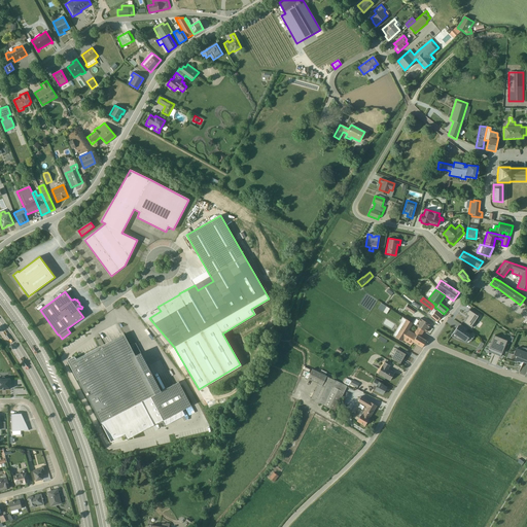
[(383,304),(378,301),(377,303),(382,306),(380,310),(386,314),(389,308),(383,305),(383,304)]
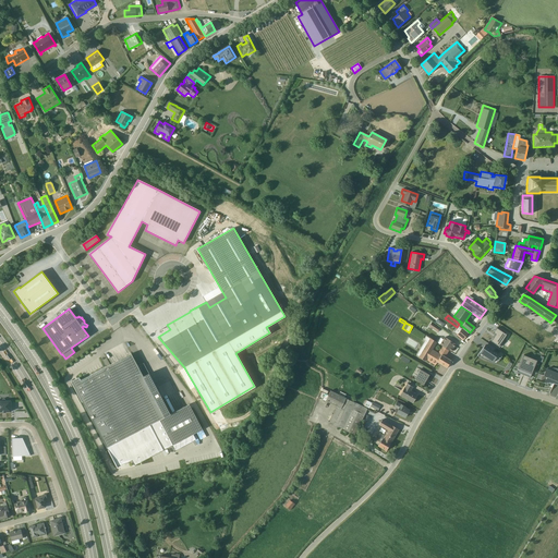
[(432,323),(428,326),(437,332),(439,328),(432,323)]
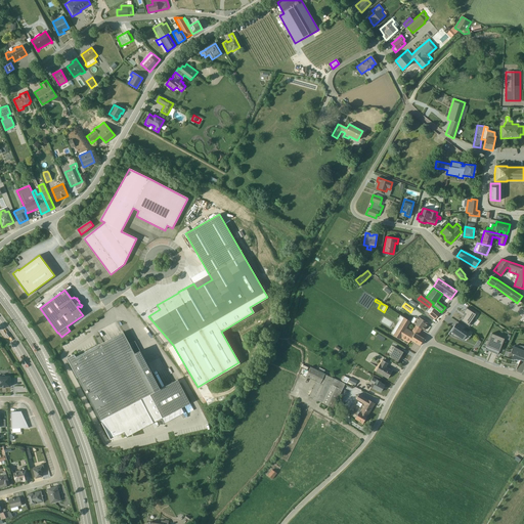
[(434,307),(428,314),(434,319),(439,313),(440,312),(434,307)]
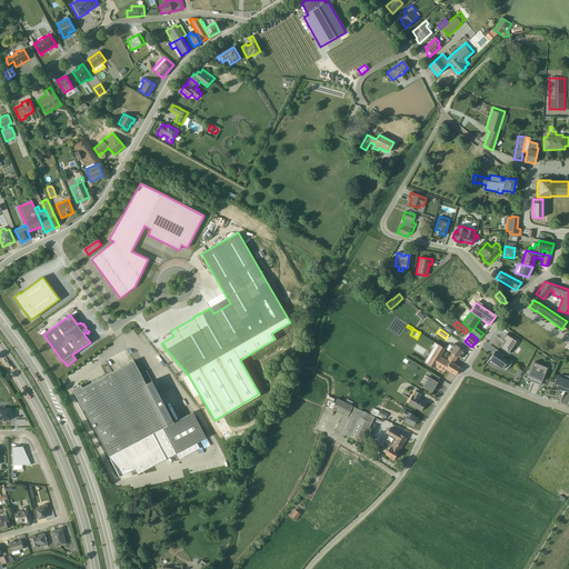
[(500,348),(509,353),(517,342),(506,335),(502,339),(505,341),(500,348)]
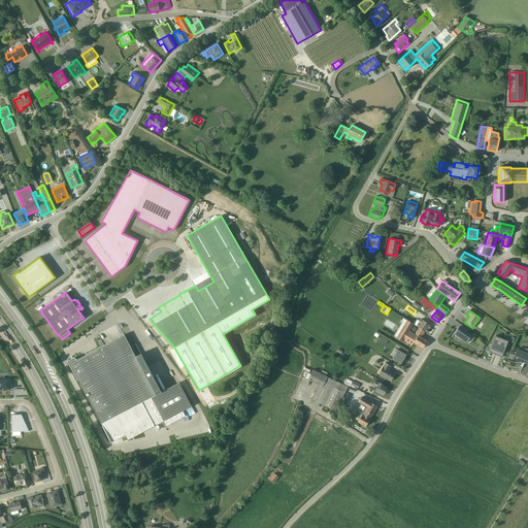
[(422,349),(427,341),(421,337),(424,332),(418,327),(414,333),(408,330),(413,324),(403,318),(400,322),(401,323),(393,336),(395,337),(402,341),(403,340),(411,345),(414,342),(422,349)]
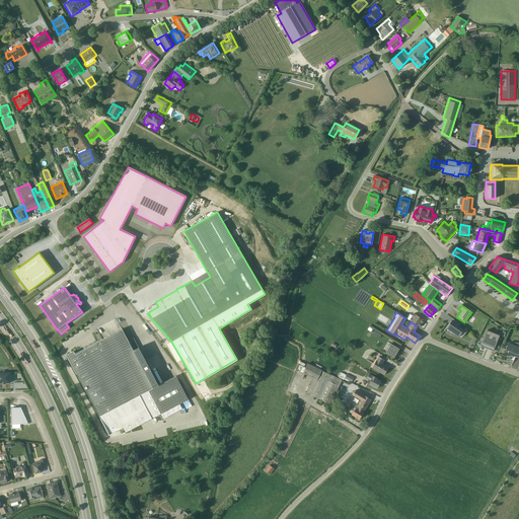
[(424,320),(413,313),(412,315),(409,313),(405,318),(409,320),(419,327),(424,320)]
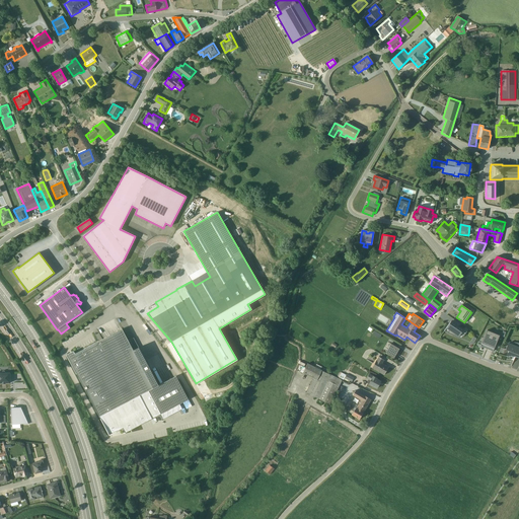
[(448,323),(444,330),(461,338),(462,336),(463,337),(466,331),(459,326),(460,323),(452,318),(448,323)]
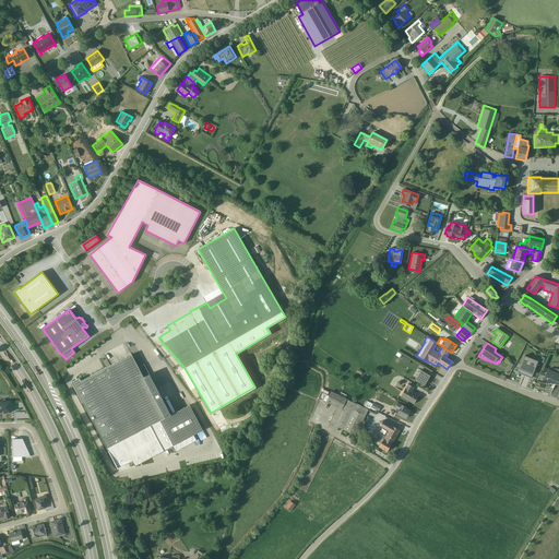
[(78,393),(117,468),(132,461),(135,465),(173,445),(176,451),(195,440),(193,435),(202,430),(189,405),(170,415),(143,364),(138,367),(131,354),(81,381),(79,378),(71,382),(78,393)]
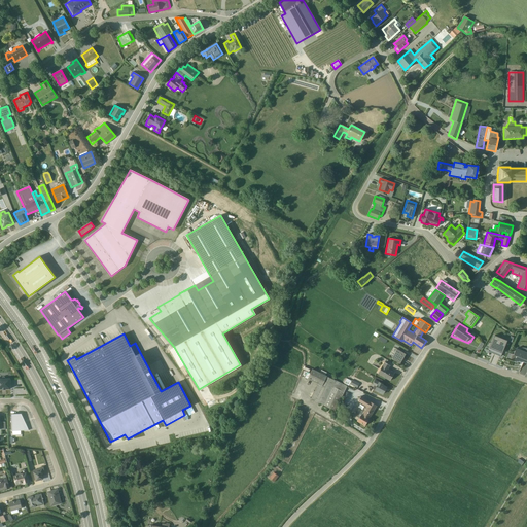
[(506,341),(494,336),(487,351),(500,357),(506,341)]
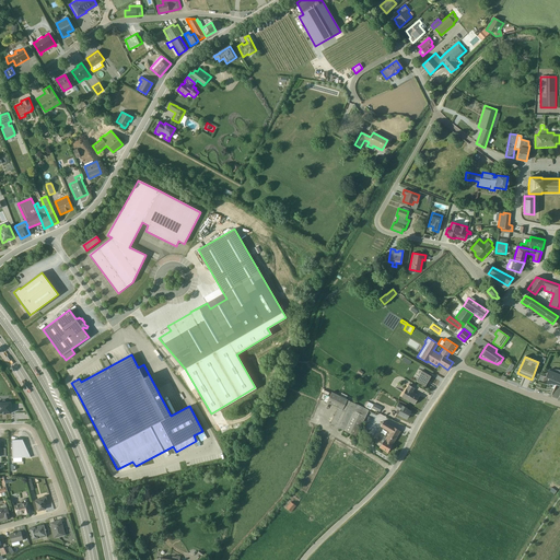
[(556,384),(559,385),(559,371),(559,372),(559,371),(559,370),(558,370),(553,370),(549,371),(547,370),(545,377),(548,378),(546,384),(549,384),(552,384),(556,384)]
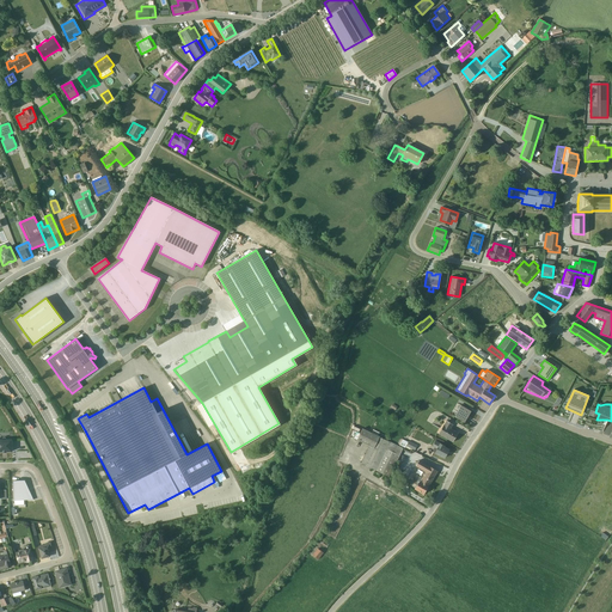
[(470,411),(460,405),(453,416),(464,422),(470,411)]
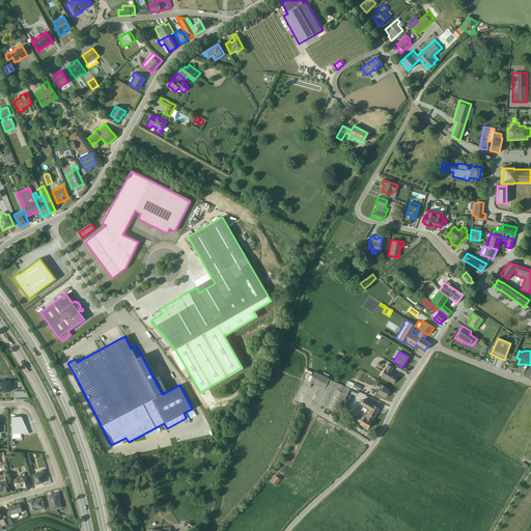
[(387,365),(380,376),(392,384),(397,375),(390,371),(393,368),(387,365)]
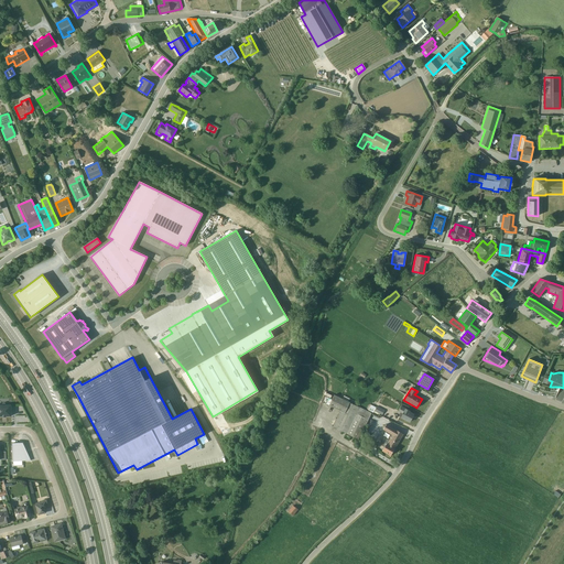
[(333,427),(358,440),(371,413),(334,394),(332,400),(328,399),(327,402),(329,403),(328,405),(340,411),(333,427)]
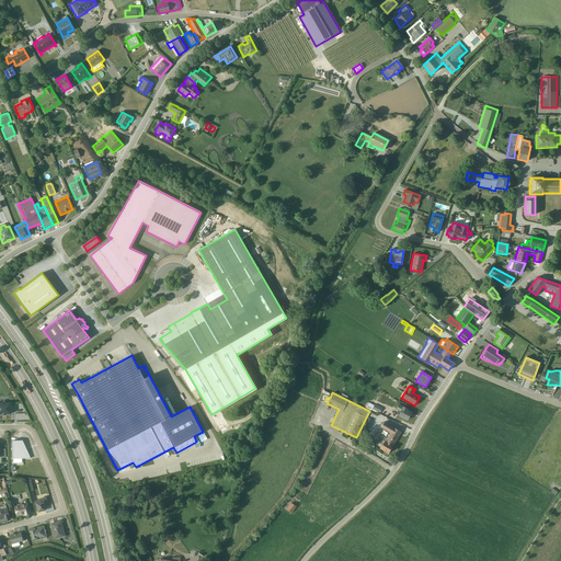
[(11,413),(11,403),(6,403),(4,401),(2,401),(1,403),(0,402),(0,413),(2,414),(6,414),(11,413)]
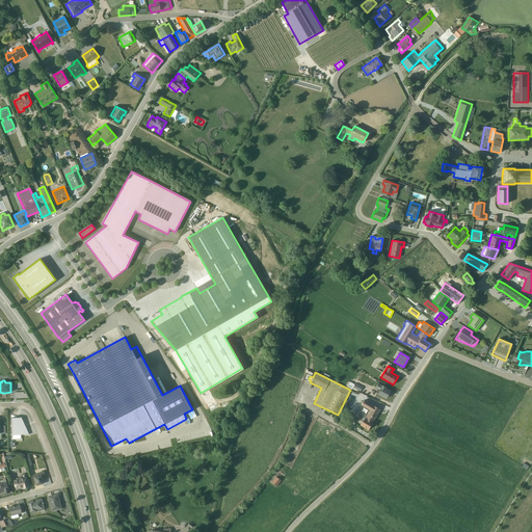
[(349,381),(347,387),(355,391),(356,390),(360,392),(362,387),(355,383),(354,383),(349,381)]
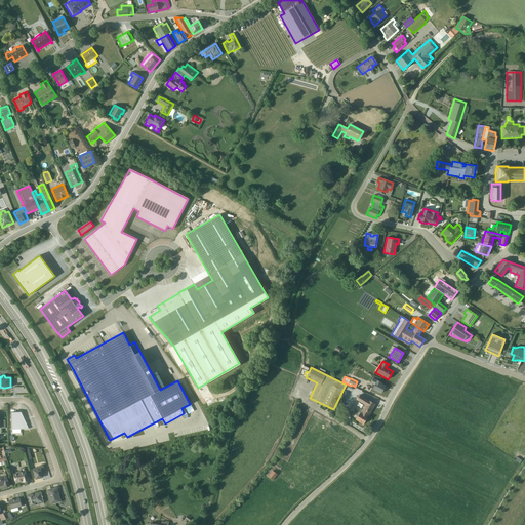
[(381,382),(373,377),(370,382),(372,384),(370,388),(380,393),(386,386),(380,384),(381,382)]
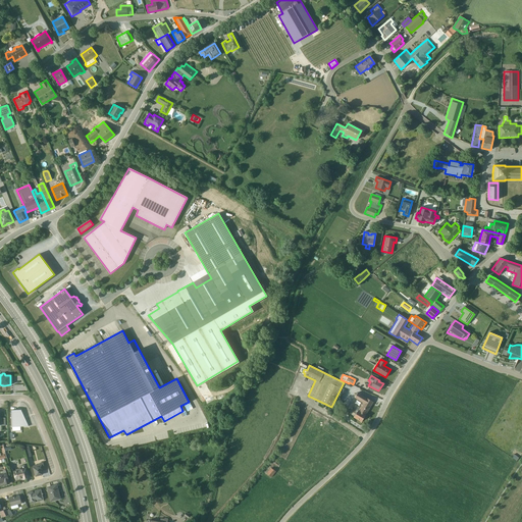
[(360,421),(361,422),(363,419),(373,402),(357,393),(354,397),(362,402),(359,408),(355,405),(351,411),(355,413),(353,416),(360,421)]
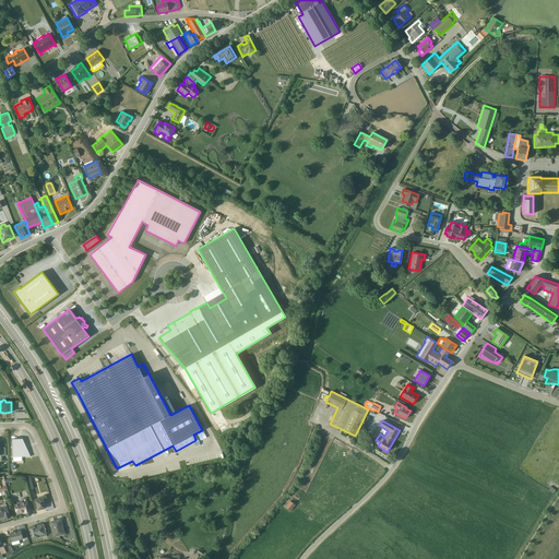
[(22,439),(12,439),(12,456),(31,456),(22,439)]
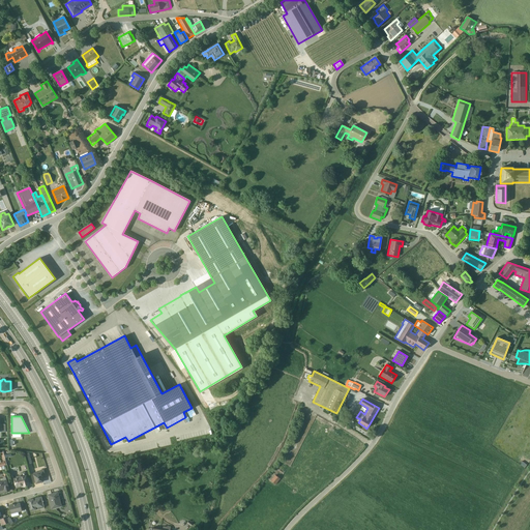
[(37,472),(33,473),(36,483),(42,481),(41,476),(42,476),(41,472),(43,472),(43,469),(37,471),(37,472)]
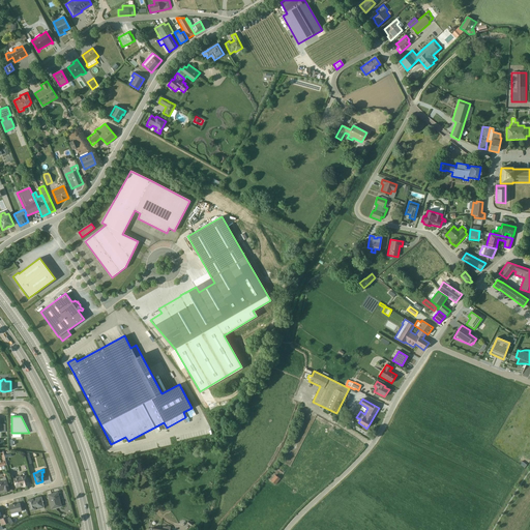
[(18,477),(13,478),(16,488),(22,486),(23,487),(29,486),(26,475),(25,475),(24,471),(20,473),(21,475),(18,476),(18,477)]
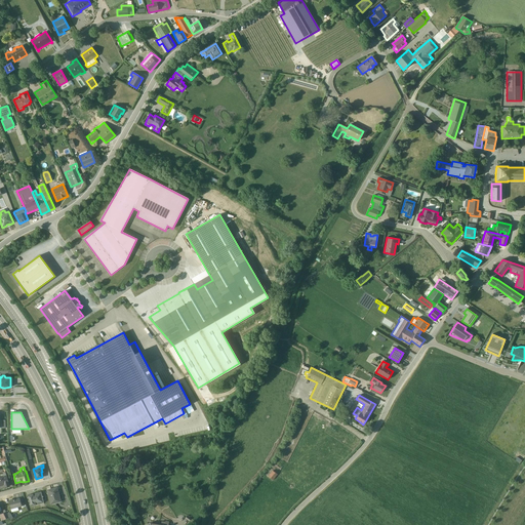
[(0,488),(9,486),(7,477),(10,476),(8,468),(4,469),(5,473),(0,474),(0,488)]
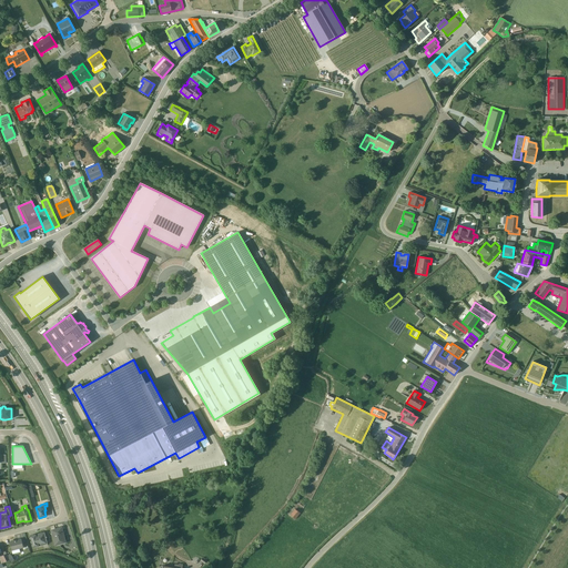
[(300,513),(295,508),(290,515),(294,519),(300,513)]
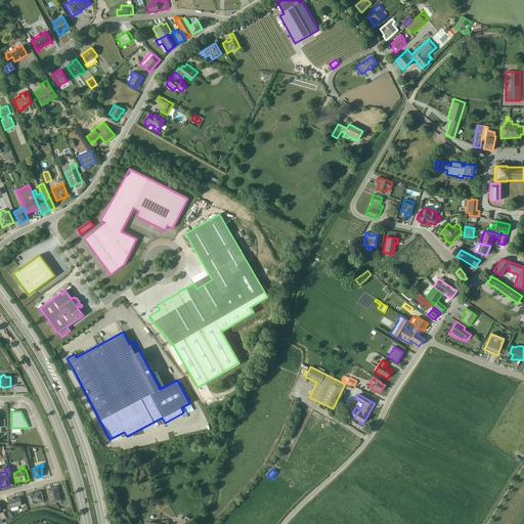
[(60,500),(56,486),(47,489),(50,504),(60,500)]
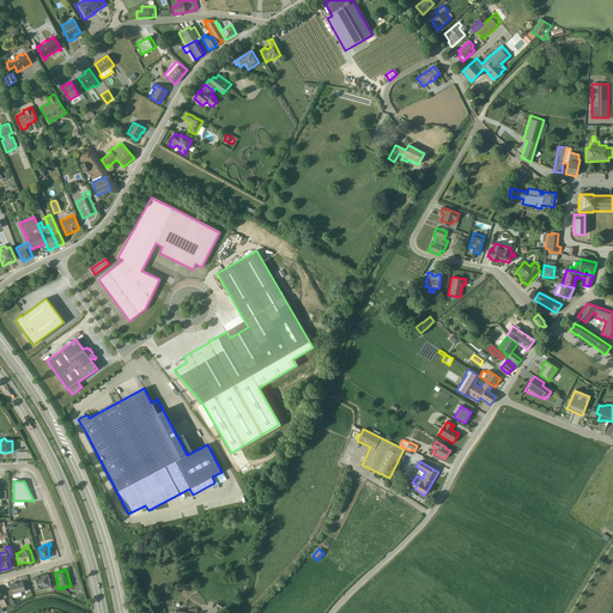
[(38,576),(31,578),(35,590),(52,587),(48,574),(46,575),(46,574),(38,576)]
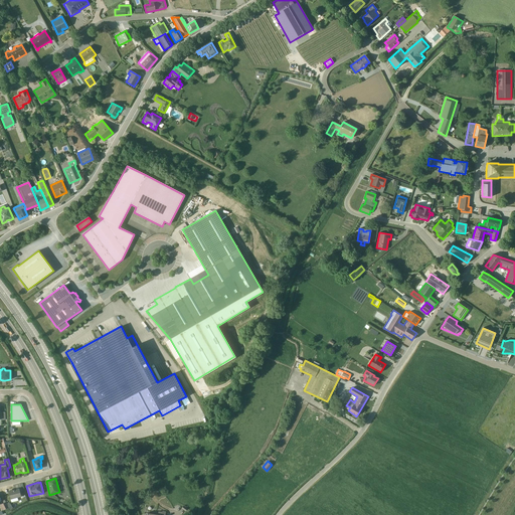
[(21,496),(19,488),(12,490),(11,490),(10,490),(10,491),(8,491),(11,499),(17,497),(21,496)]
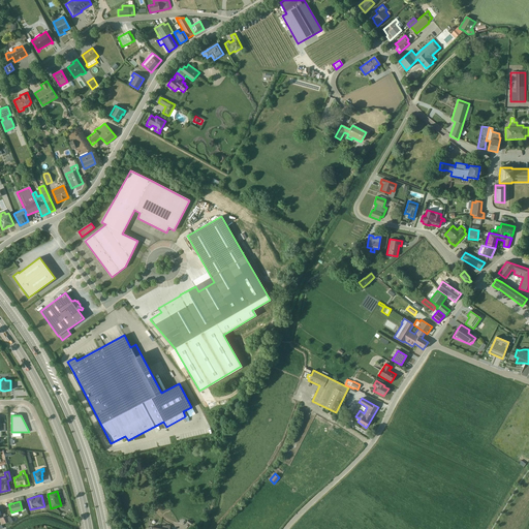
[(6,515),(0,518),(3,524),(9,521),(7,519),(6,515)]
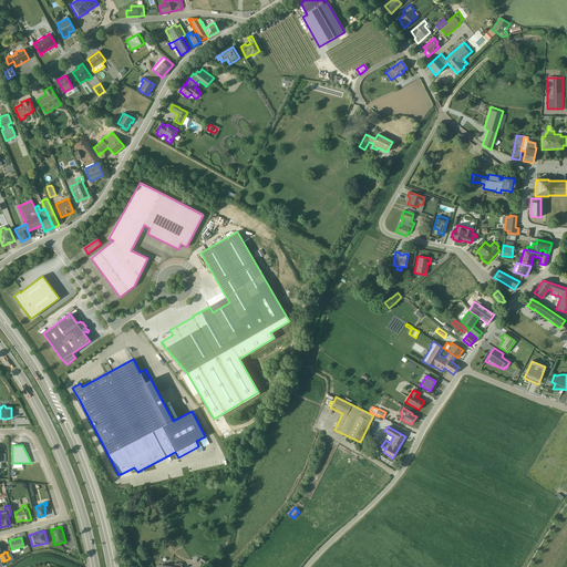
All buildings are outlined.
